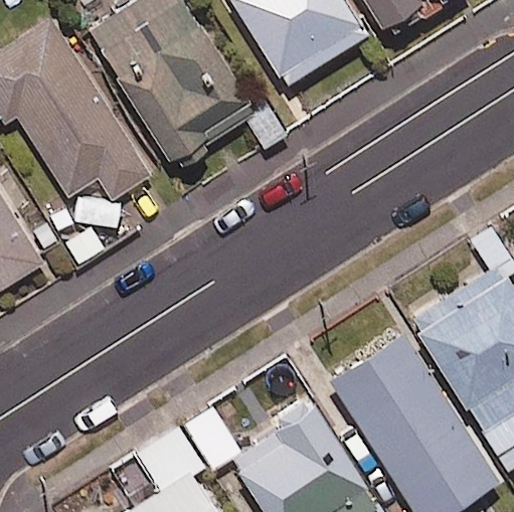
[(252,113),(183,0),(142,0),(89,32),(168,164),(252,113)]
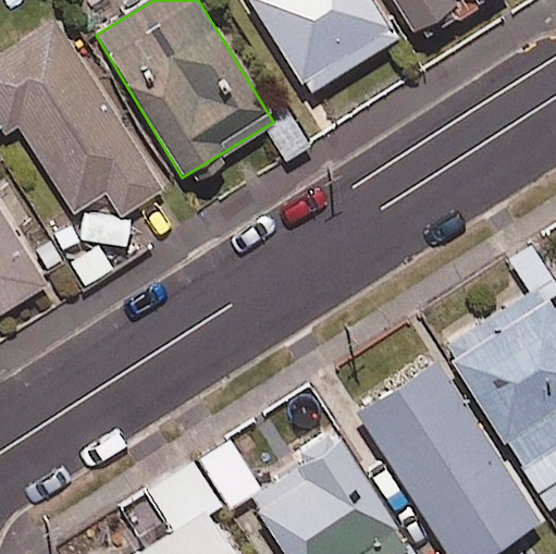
[(395,38),(371,0),(250,0),(309,93),(395,38)]
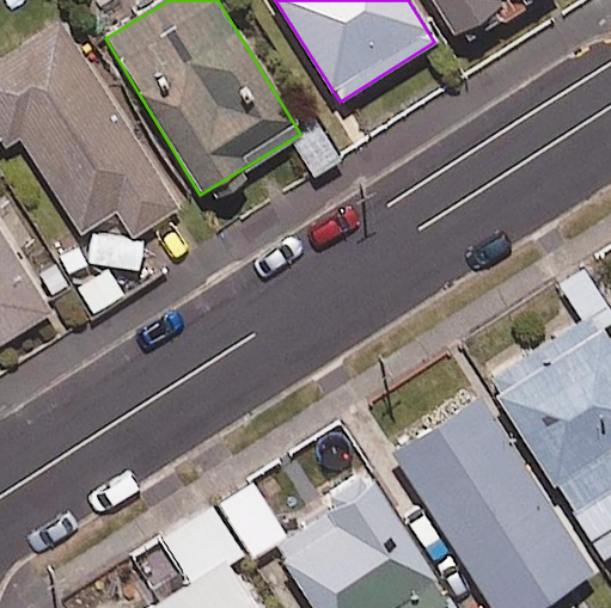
[(511,0),(431,0),(454,36),(511,0)]
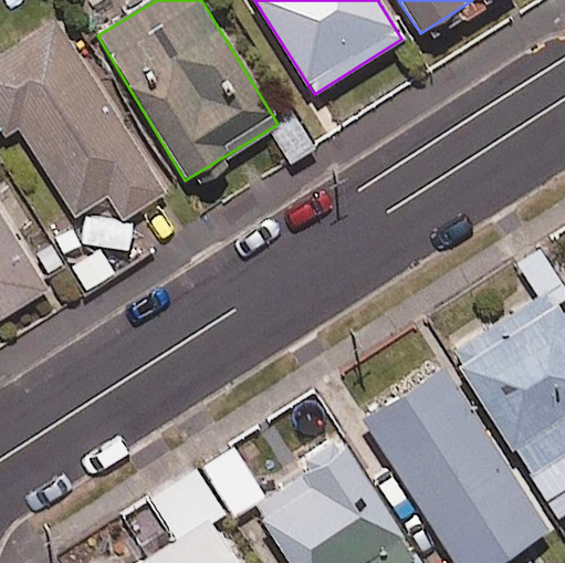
[(55,21),(0,55),(0,131),(4,138),(18,131),(74,218),(108,197),(123,220),(165,194),(55,21)]
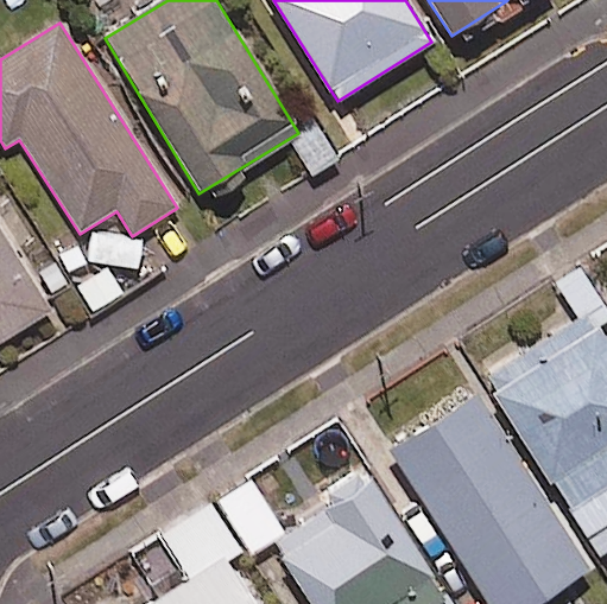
[(0,228),(0,344),(52,312),(0,228)]
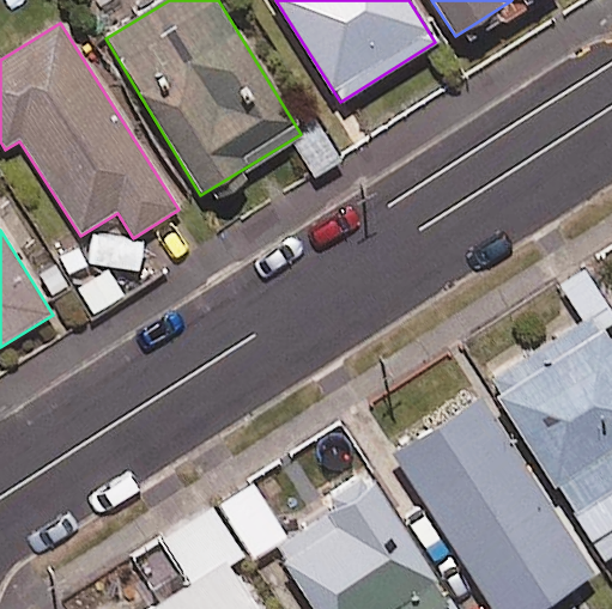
[(485,379),(607,567),(611,565),(611,346),(604,335),(611,329),(611,309),(586,268),(558,286),(580,318),(485,379)]
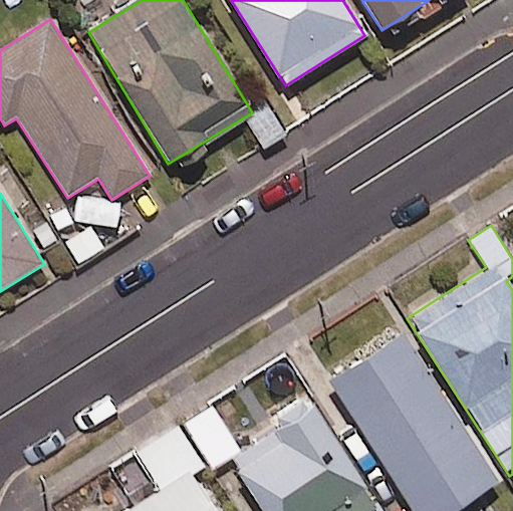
[(454,510),(497,483),(402,336),(329,384),(412,510),(454,510)]
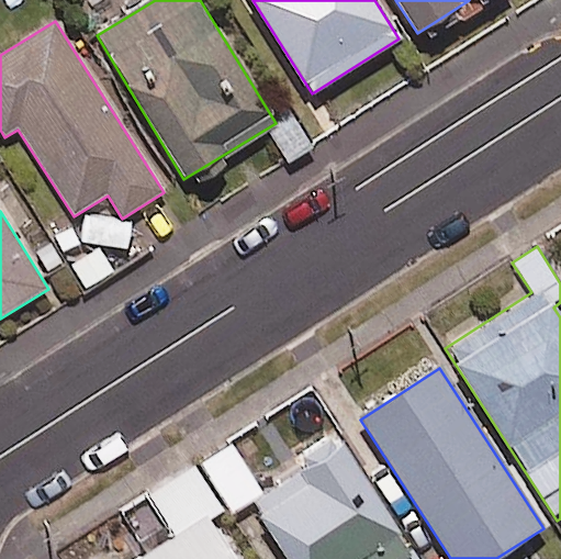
[(254,505),(267,498),(234,444),(200,465),(233,517),(254,505)]
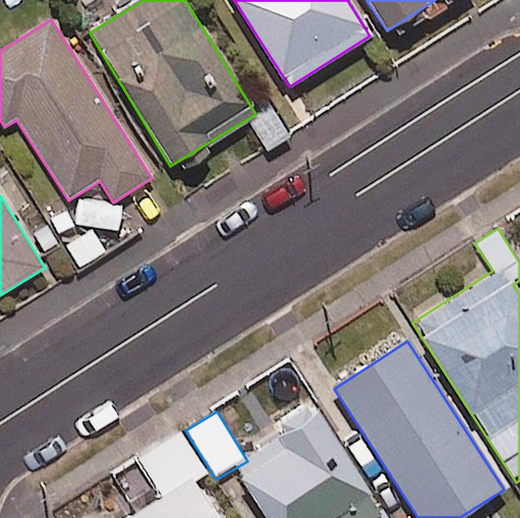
[(247,461),(235,468),(266,517),(383,517),(321,416),(247,461)]
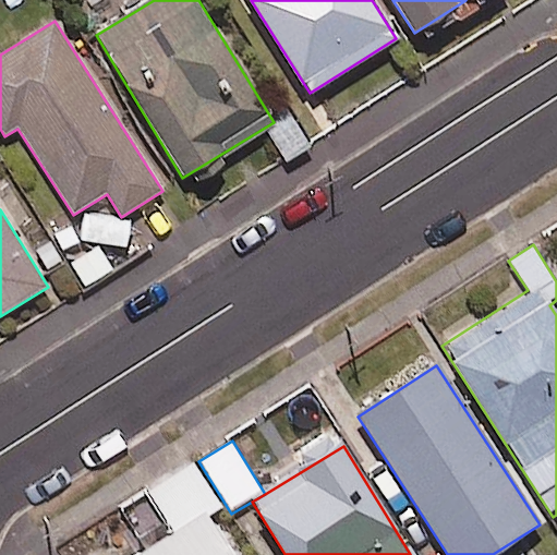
[(232,554),(207,517),(222,508),(192,461),(144,493),(150,503),(135,513),(149,533),(164,523),(171,535),(141,554),(232,554)]
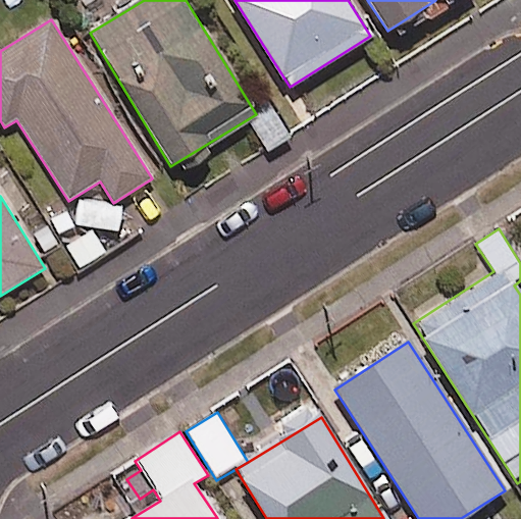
All buildings are outlined.
